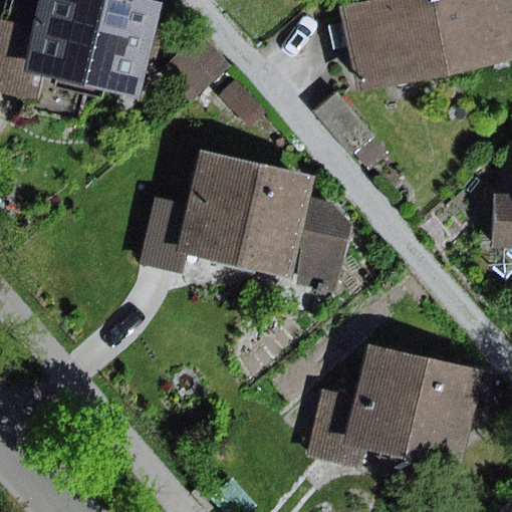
[(156,31),(163,4),(148,0),(40,0),(33,26),(22,69),(44,75),(139,98),(149,59),(156,61),(164,33),(156,31)]
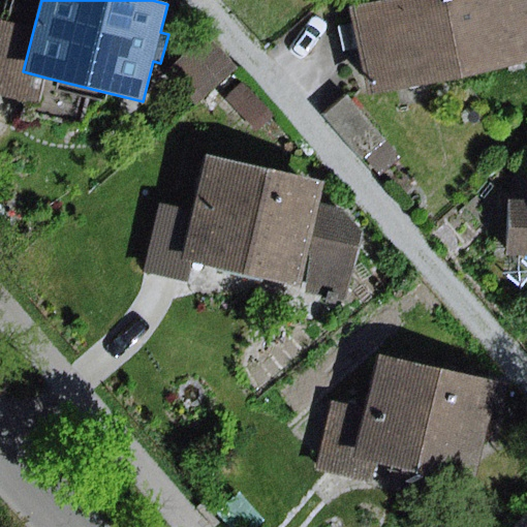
[(390,0),(353,6),(370,95),(465,76),(447,0),(390,0)]
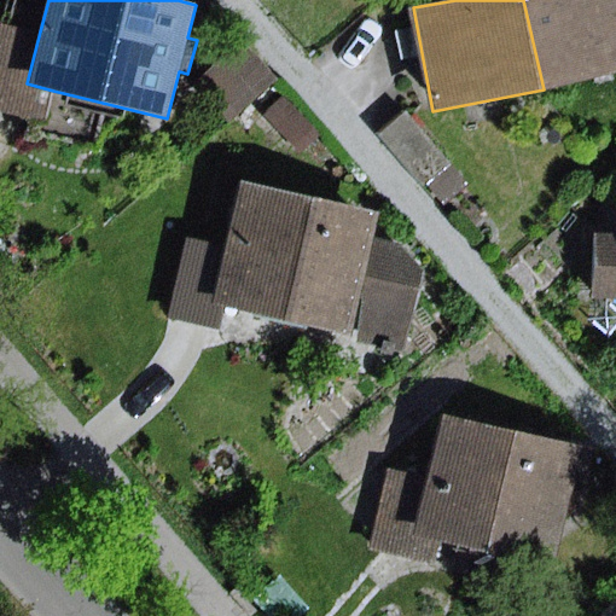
[(523,0),(544,89),(615,74),(615,0),(523,0)]
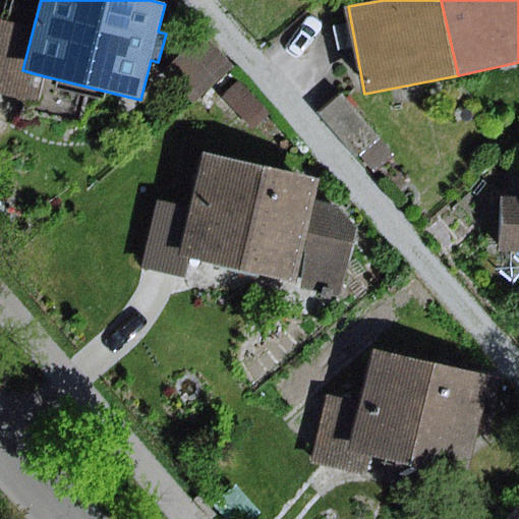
[(22,70),(34,26),(0,17),(0,97),(37,107),(45,76),(22,70)]
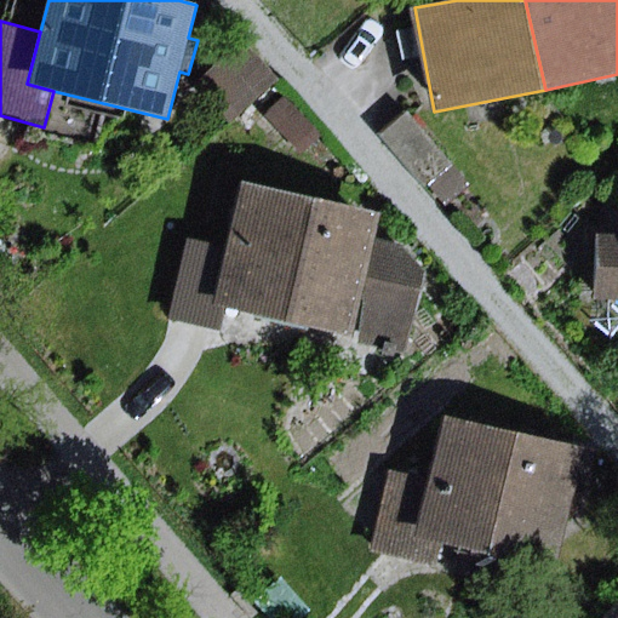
[(241,40),(196,80),(230,118),(275,78),(241,40)]
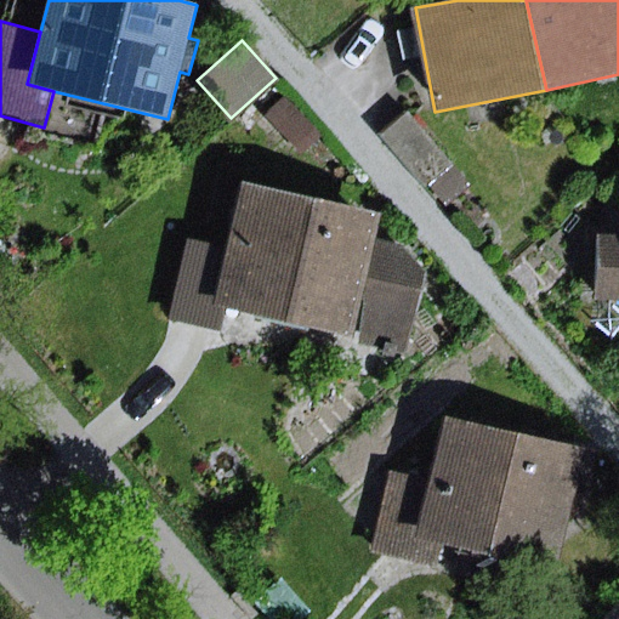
[(284,96),(263,115),(299,151),(318,132),(284,96)]
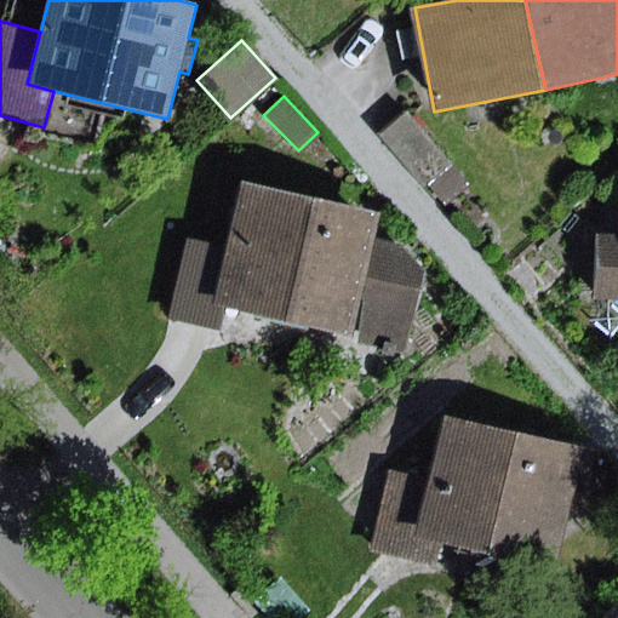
[(406,112),(379,135),(422,186),(448,164),(406,112)]
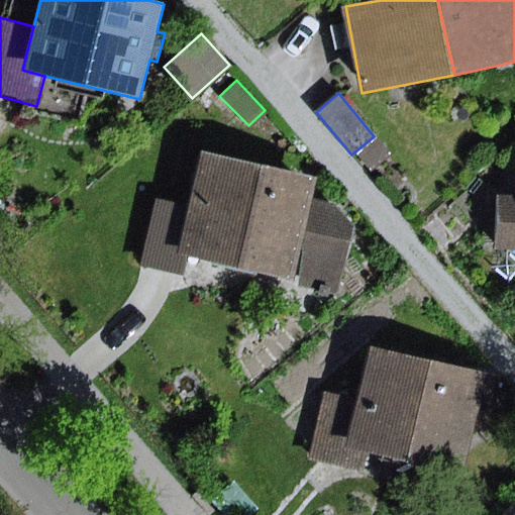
[(514,143),(501,157),(514,171),(514,143)]
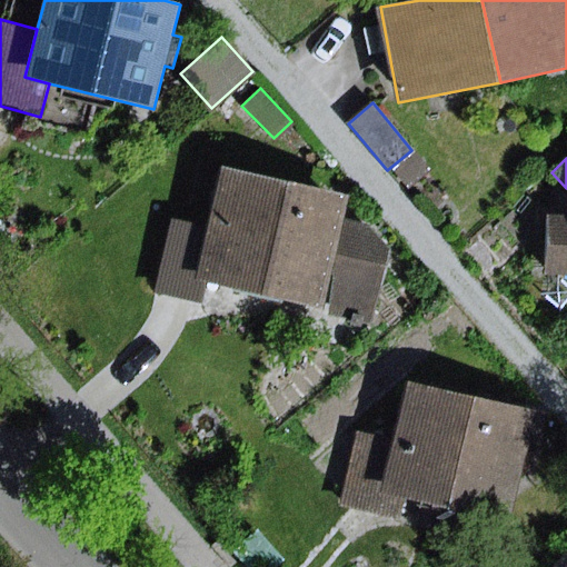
[(194,281),(368,320),(388,229),(345,219),(351,195),(220,165),(194,281)]
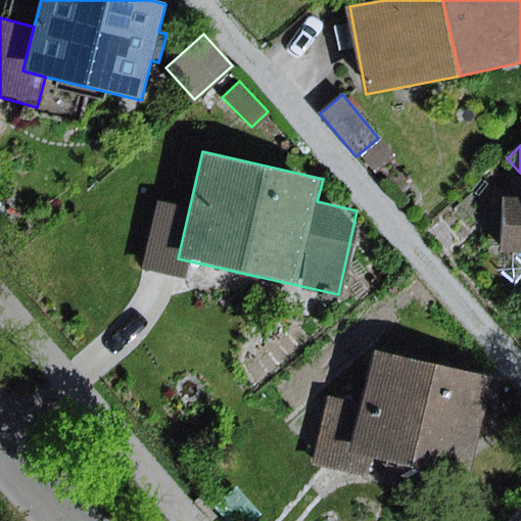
[(520,251),(520,193),(503,193),(500,250),(520,251)]
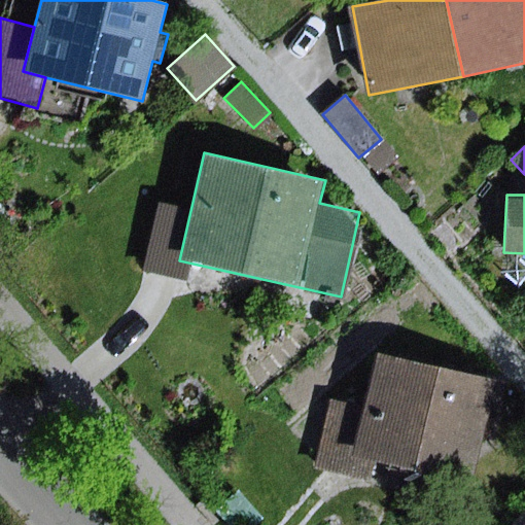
[(474,480),(497,380),(380,352),(366,409),(330,400),(315,464),(370,478),(375,456),(474,480)]
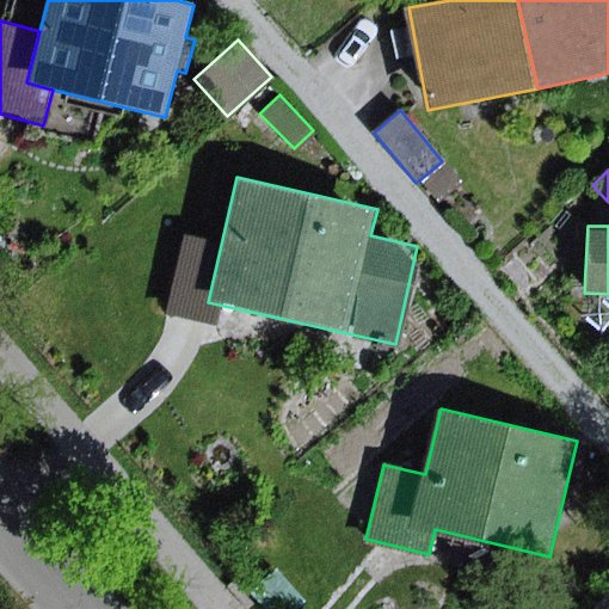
[(275,568),(251,588),(268,608),(291,608),(302,601),(275,568)]
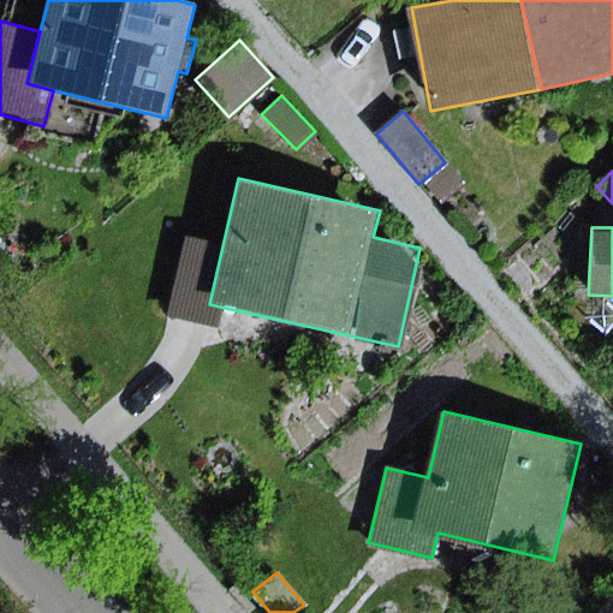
All buildings are outlined.
